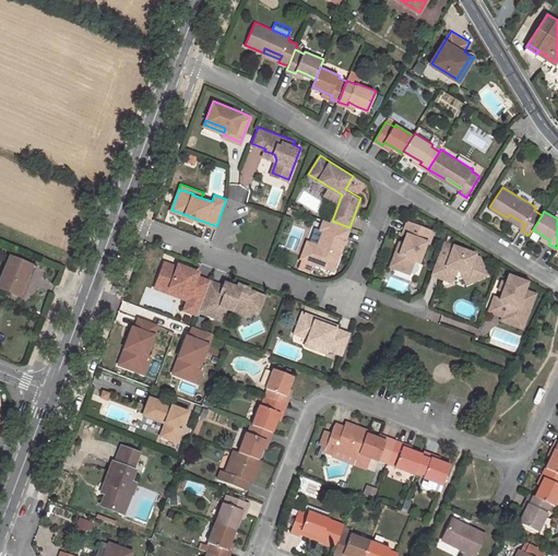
[(525,224),(509,214),(507,217),(523,227),(525,224)]
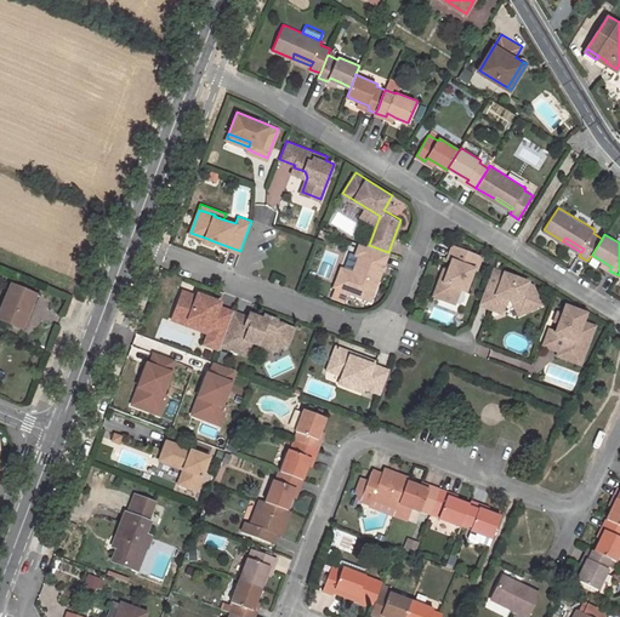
[(371,298),(388,252),(369,245),(360,241),(357,252),(360,253),(354,270),(342,266),(335,284),(371,298)]
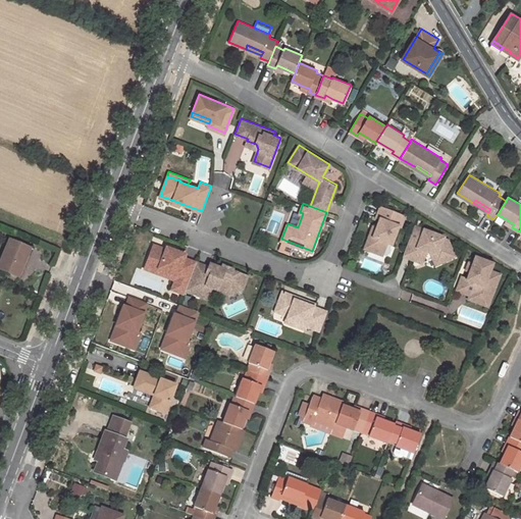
[(405,214),(381,205),(376,216),(380,217),(377,225),(373,235),(370,234),(365,246),(382,253),(387,241),(392,243),(399,224),(401,225),(405,214)]
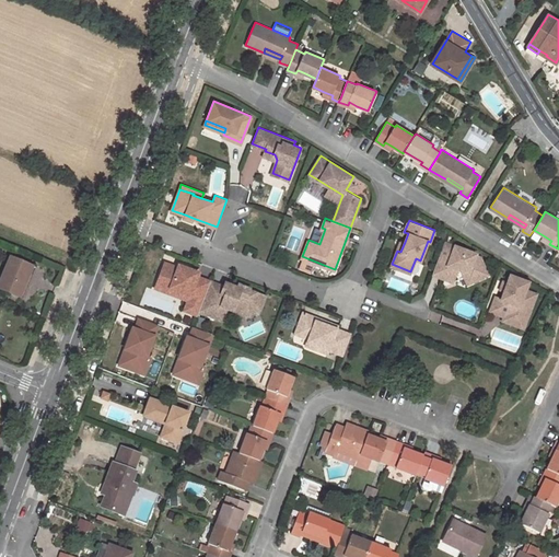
[(477,253),(444,241),(432,274),(443,277),(446,268),(456,273),(457,268),(463,270),(470,273),(474,280),(488,274),(480,256),(476,254),(477,253)]
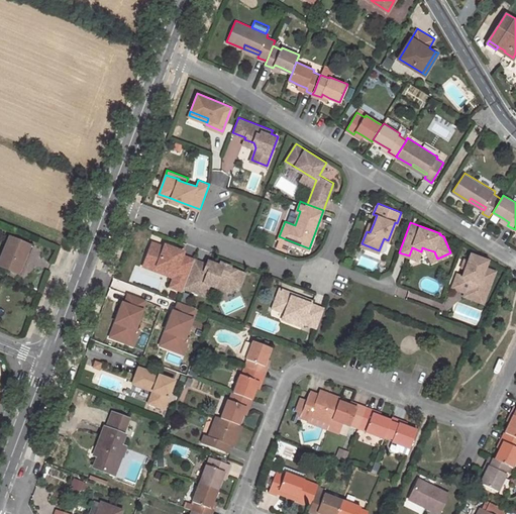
[(10,235),(0,259),(0,264),(17,272),(29,244),(10,235)]
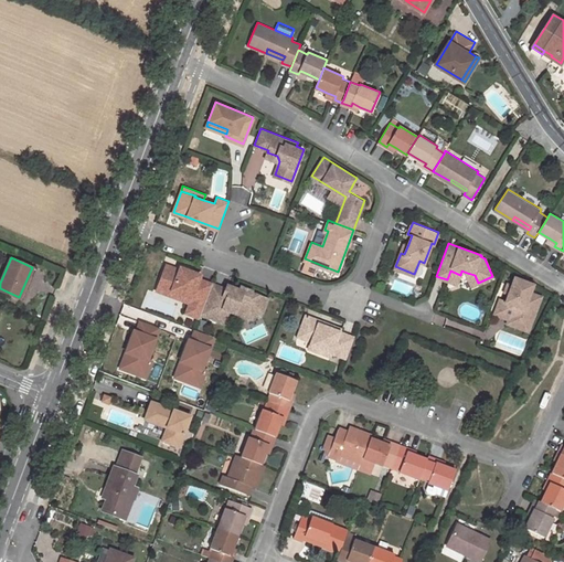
[(460,275),(450,271),(447,279),(457,284),(460,275)]
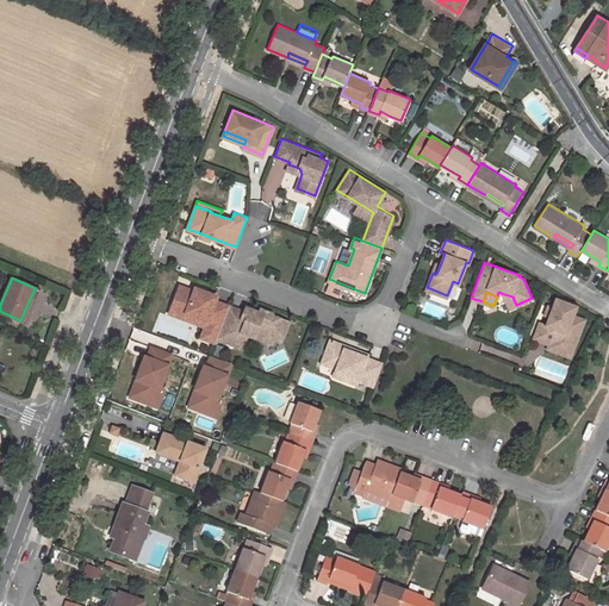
[(513,297),(504,294),(510,307),(516,305),(513,297)]
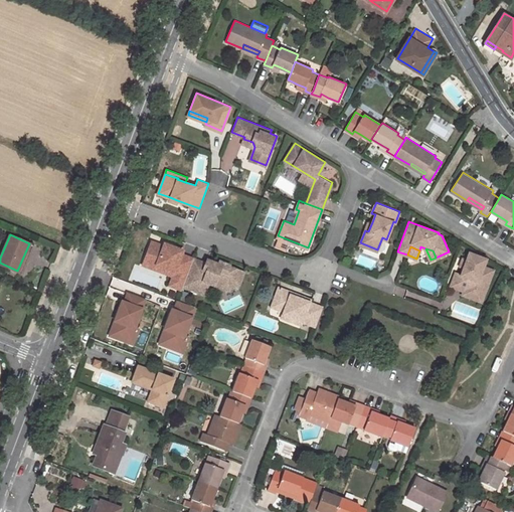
[(487,258),(470,251),(467,259),(464,266),(462,273),(456,271),(451,285),(464,290),(474,293),(475,289),(485,292),(492,275),(482,271),(484,265),(487,258)]
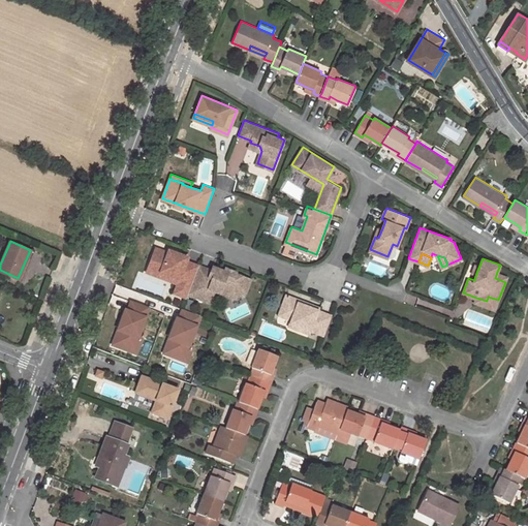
[(212,268),(199,264),(194,277),(204,280),(206,274),(210,275),(212,268)]
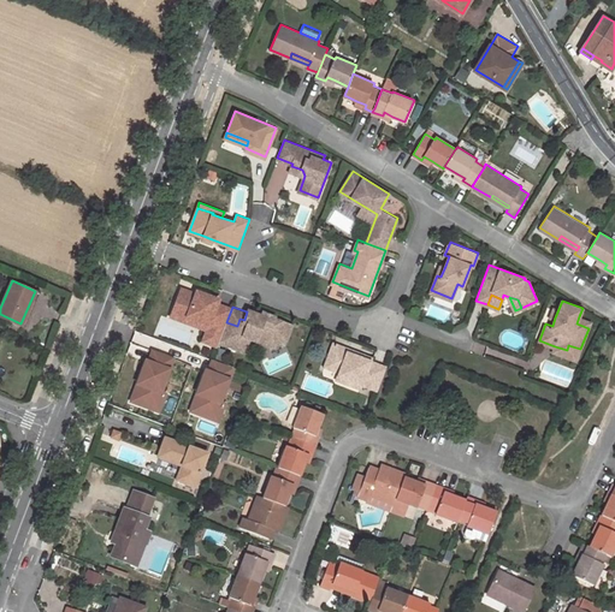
[(261,313),(248,308),(247,312),(244,320),(240,319),(237,326),(226,322),(220,340),(246,350),(249,342),(247,338),(250,337),(258,339),(259,336),(272,340),(284,334),(289,321),(276,316),(276,315),(264,310),(261,313)]
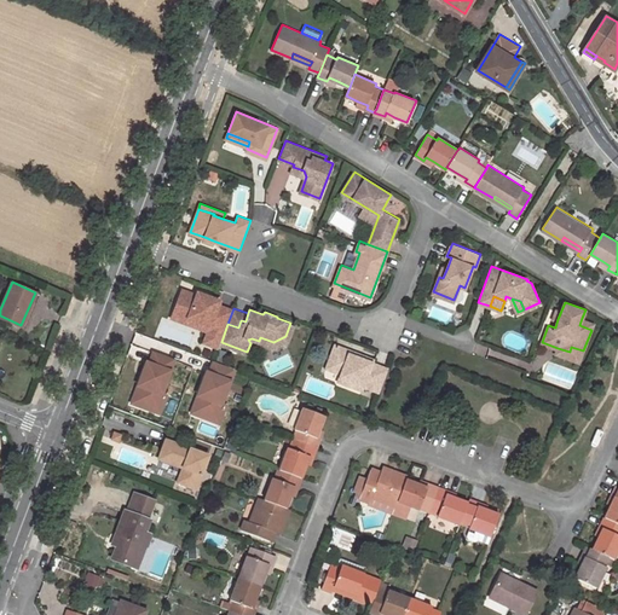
[(594,323),(582,318),(579,325),(591,330),(594,323)]
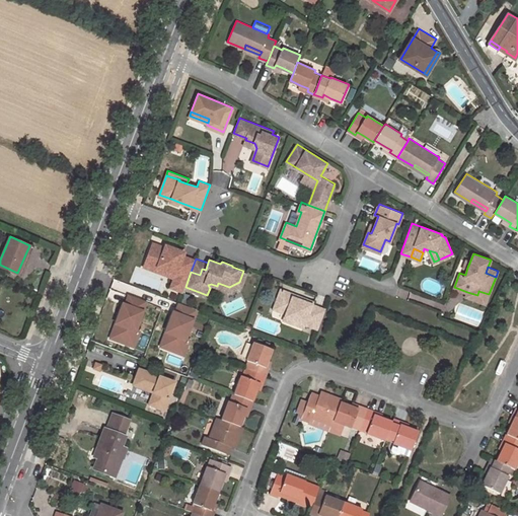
[(229,287),(218,283),(217,286),(229,290),(242,285),(246,272),(243,271),(239,282),(229,287)]
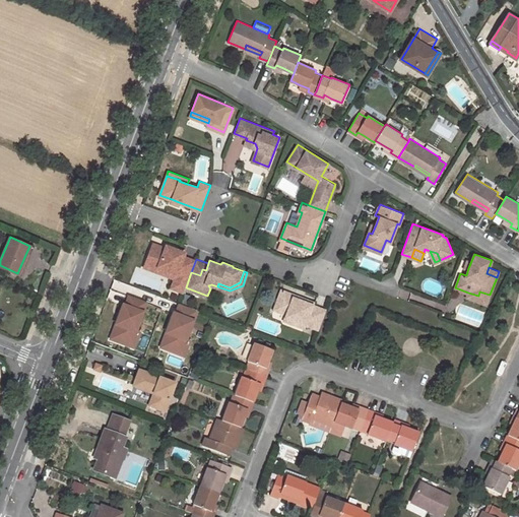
[(306,323),(319,328),(326,309),(313,304),(303,300),(304,298),(281,288),(276,304),(288,309),(286,313),(285,316),(296,319),(294,323),(304,327),(306,323)]
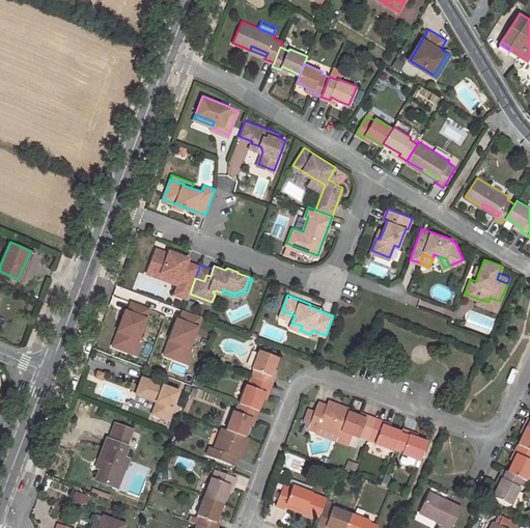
[(109,346),(137,355),(143,336),(139,335),(147,305),(123,298),(109,346)]
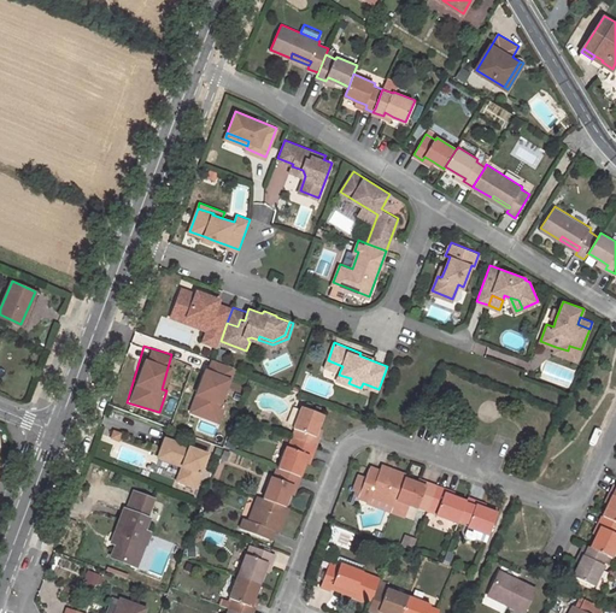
[(578,359),(581,349),(569,346),(568,351),(556,347),(555,351),(578,359)]
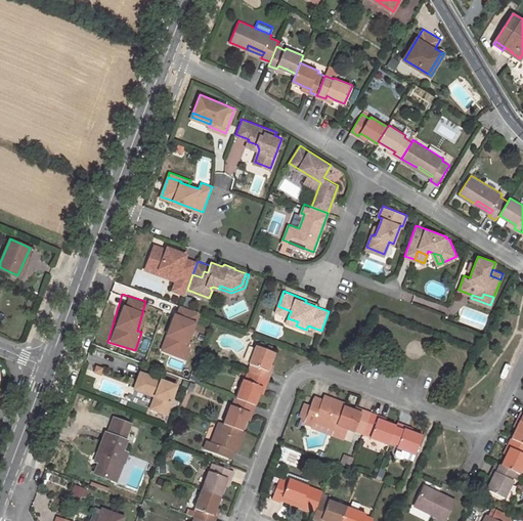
[(185,357),(197,309),(171,303),(160,351),(185,357)]
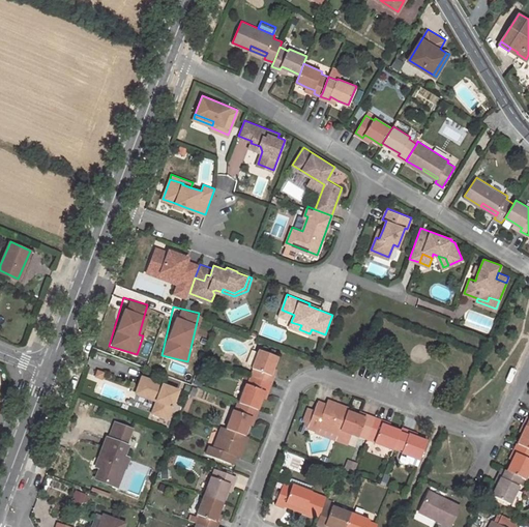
[(294,315),(282,310),(280,314),(292,319),(294,315)]
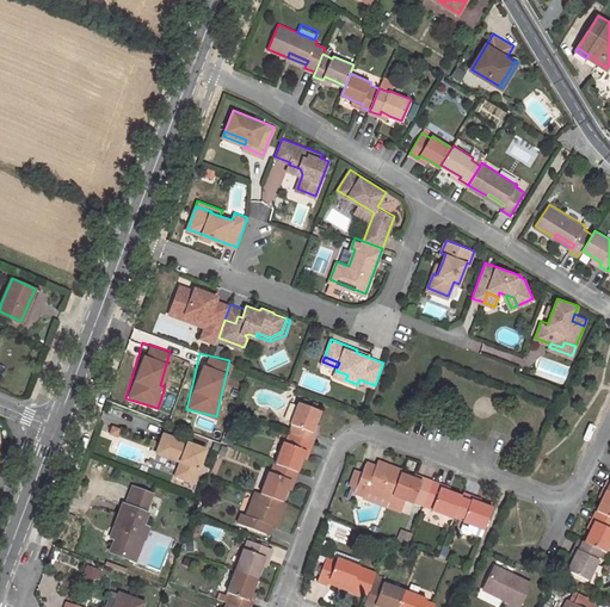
[(313,429),(316,421),(321,409),(300,401),(291,422),(295,423),(291,433),(309,439),(313,440),(316,431),(313,429)]
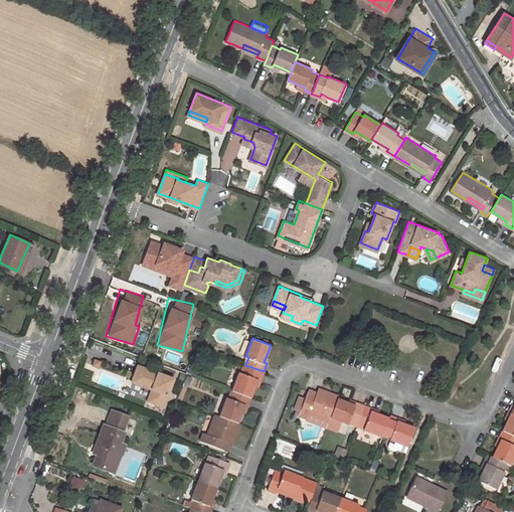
[(174,378),(139,365),(134,380),(154,388),(149,399),(164,405),(174,378)]
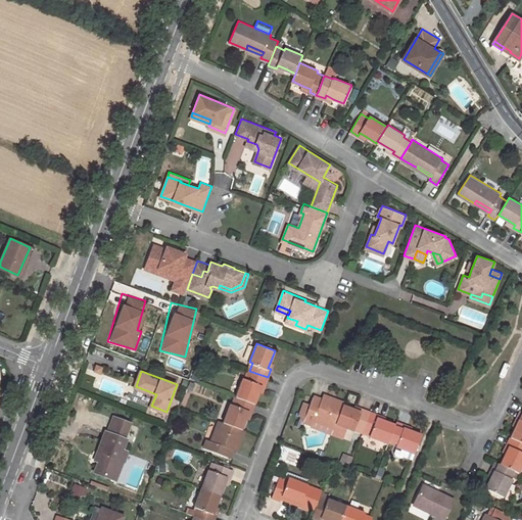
[(243,377),(236,395),(255,403),(259,391),(262,385),(264,386),(268,377),(265,376),(249,371),(246,378),(243,377)]
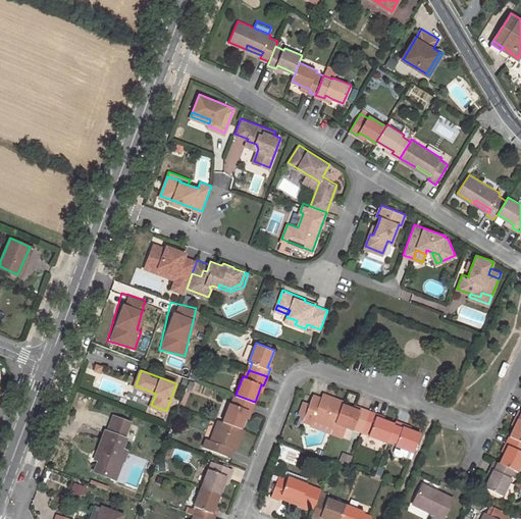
[(335,422),(343,403),(344,400),(327,394),(325,399),(321,398),(313,395),(310,403),(304,419),(312,423),(314,418),(334,426),(335,422)]
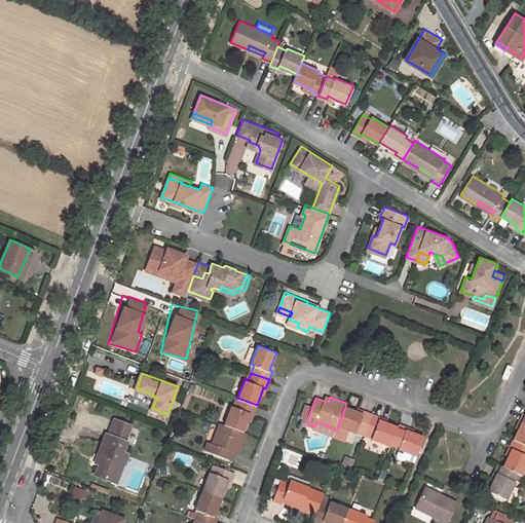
[(232,406),(225,423),(245,431),(249,419),(251,413),(254,414),(257,405),(237,398),(234,407),(232,406)]
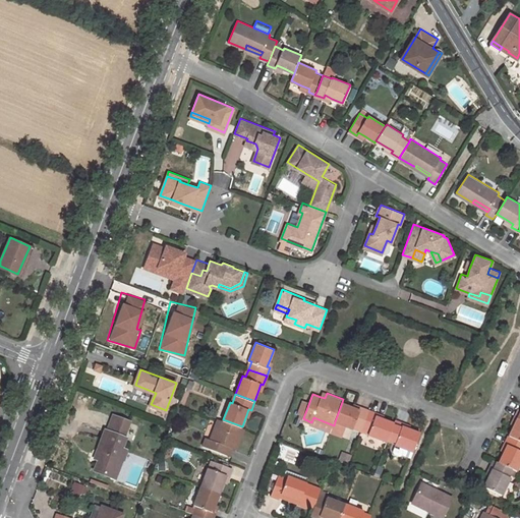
[(303,418),(309,402),(303,399),(299,412),(301,412),(299,417),(303,418)]
